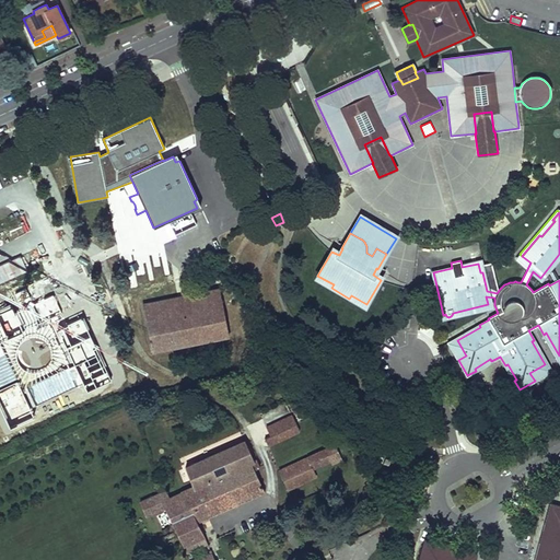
[(559,252),(559,254),(540,278),(541,279),(559,257),(559,249),(559,252)]
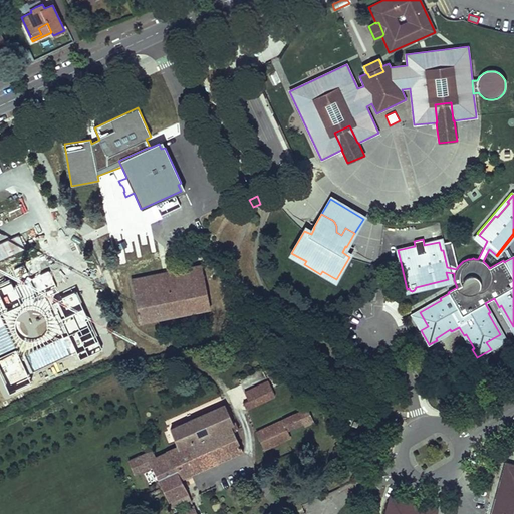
[(487,241),(479,235),(476,238),(485,245),(487,241)]
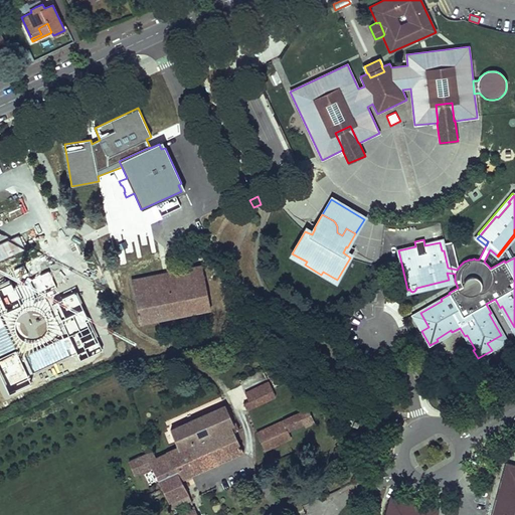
[(307,262),(292,253),(291,256),(305,265),(307,262)]
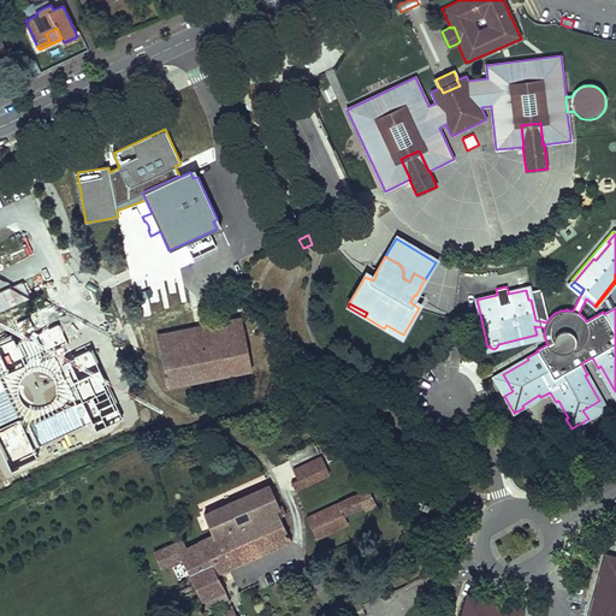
[(167,386),(252,369),(244,335),(246,335),(242,318),(217,324),(157,336),(167,386)]
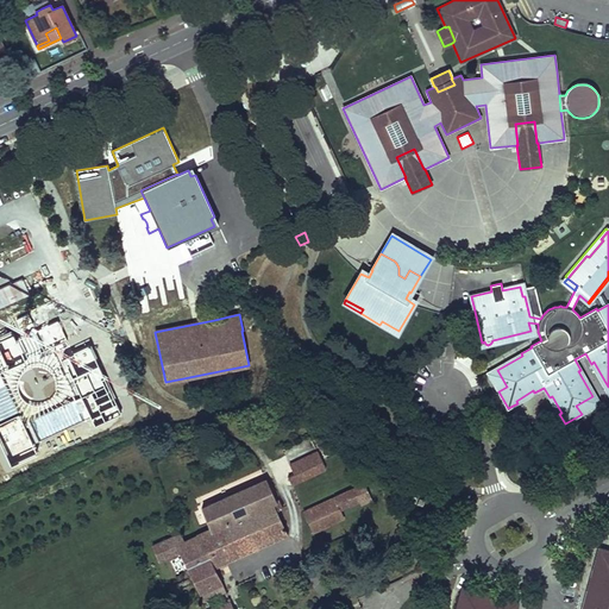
[(399,331),(382,321),(380,325),(396,334),(399,331)]
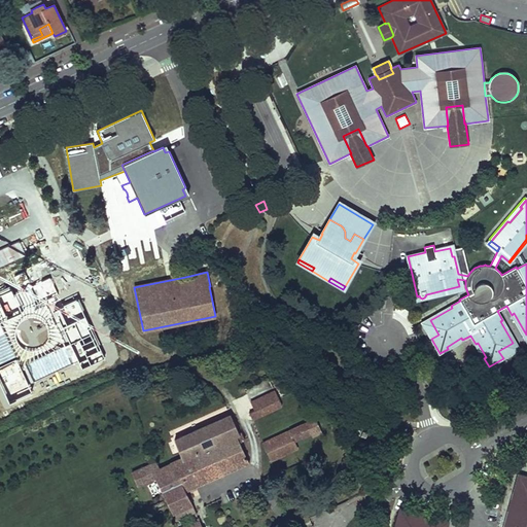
[(460,288),(459,286),(426,294),(425,296),(460,288)]
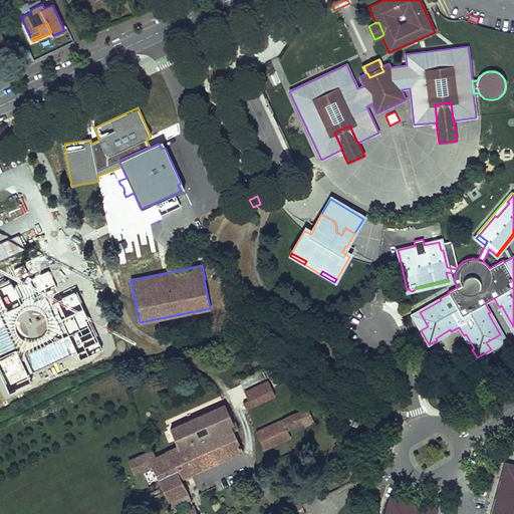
[(441,300),(440,298),(412,314),(421,330),(428,326),(420,312),(441,300)]
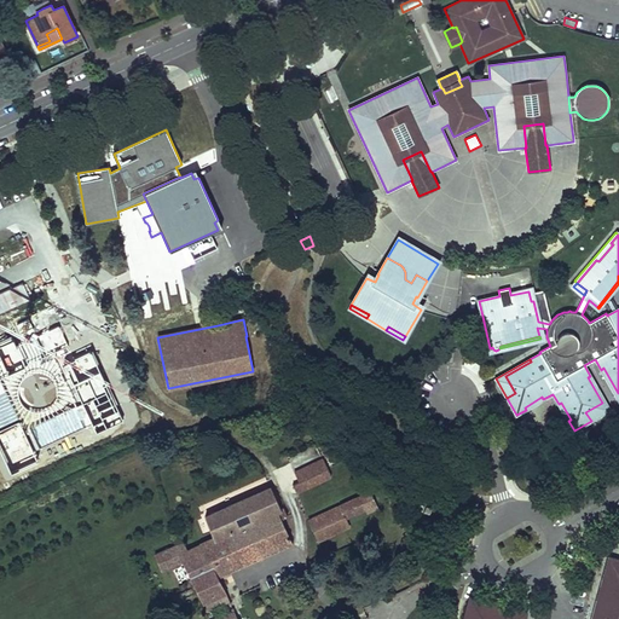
[(603,368),(601,370),(618,400),(618,392),(618,393),(603,368)]
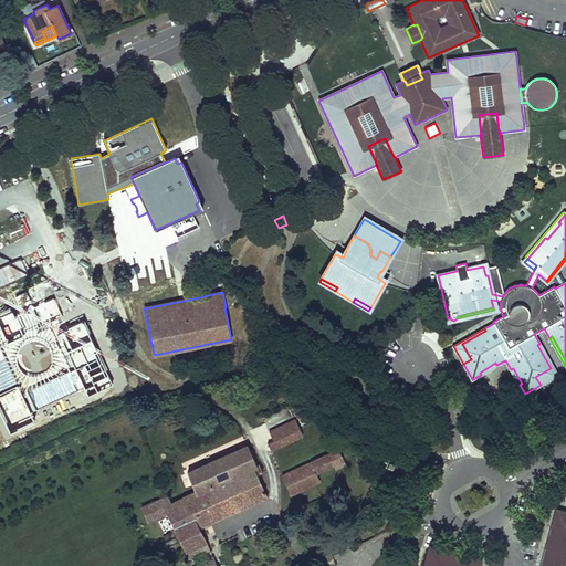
[(540,344),(537,345),(551,368),(535,377),(541,385),(558,375),(540,344)]
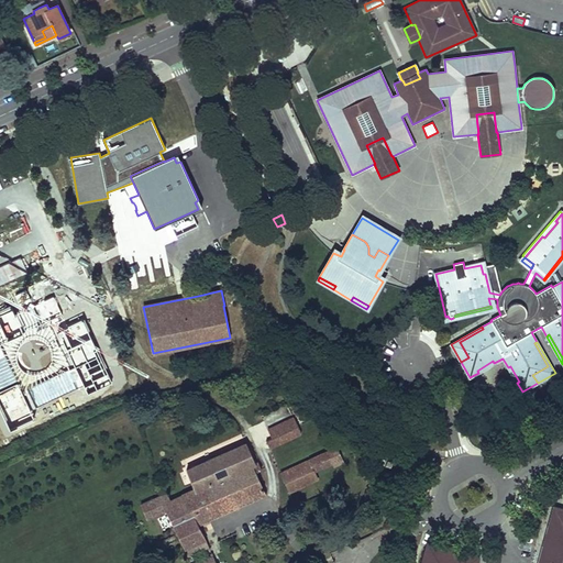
[(494,363),(493,361),(477,371),(478,373),(494,363)]
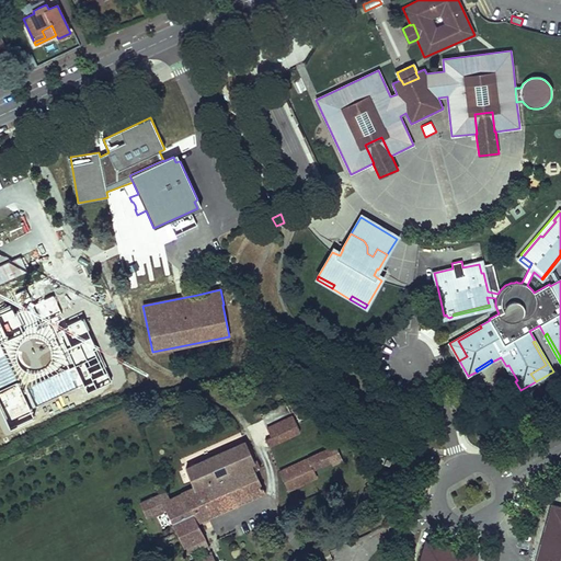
[(517,380),(508,365),(506,366),(515,381),(517,380)]
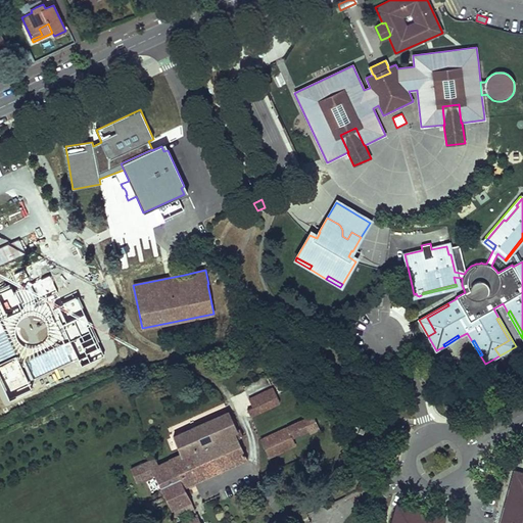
[(250,417),(280,402),(277,395),(247,410),(250,417)]
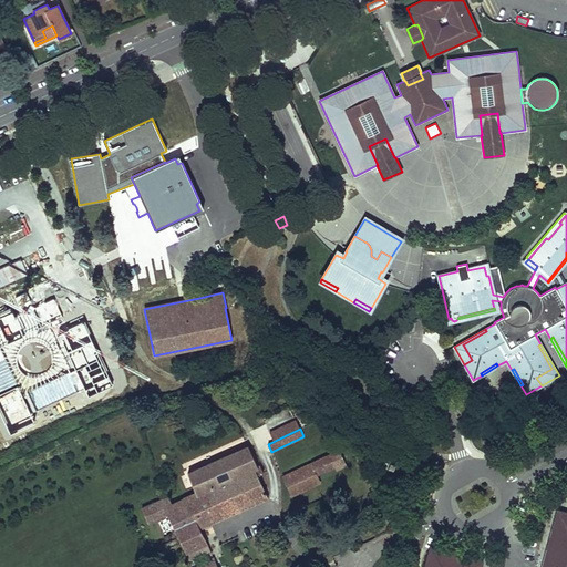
[(209,524),(219,518),(207,491),(226,483),(238,509),(267,497),(245,447),(188,473),(195,494),(209,524)]
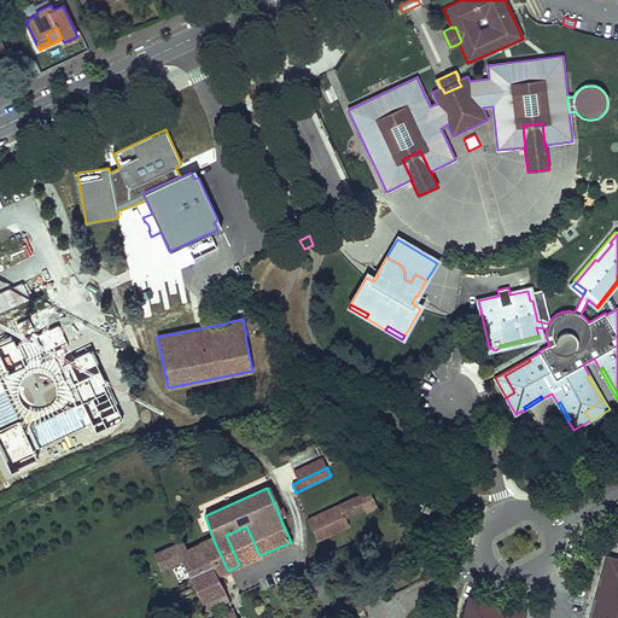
[(319,540),(349,526),(344,518),(365,508),(367,513),(378,507),(371,491),(353,499),(309,519),(319,540)]
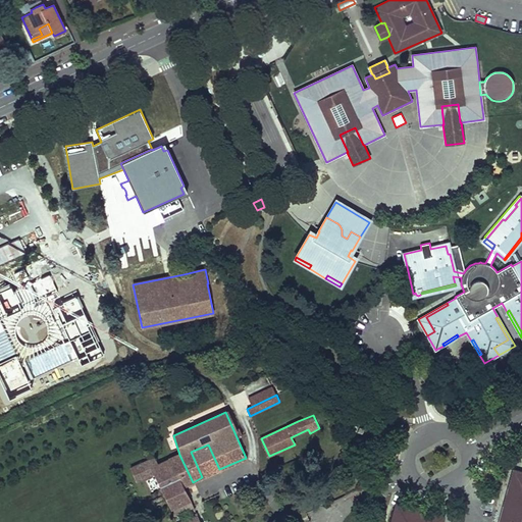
[(208,445),(191,452),(202,477),(219,469),(208,445)]
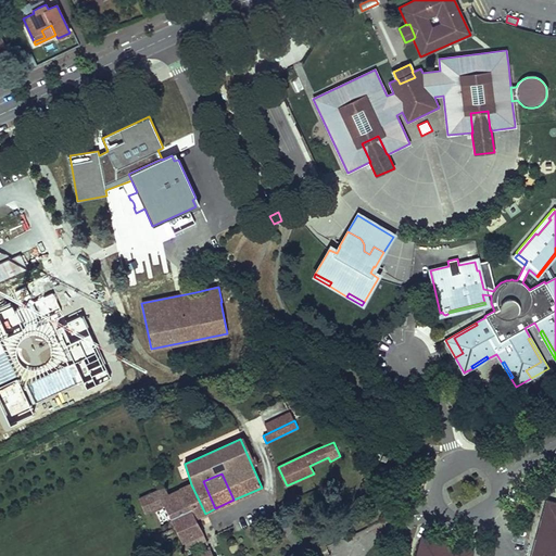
[(191,484),(181,489),(196,517),(205,514),(191,484)]
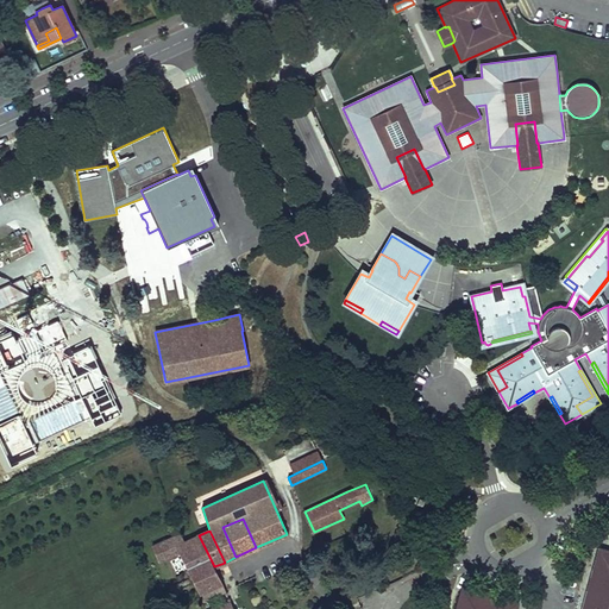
[(183,542),(180,534),(152,546),(159,562),(180,552),(192,577),(202,600),(225,590),(214,566),(199,535),(183,542)]
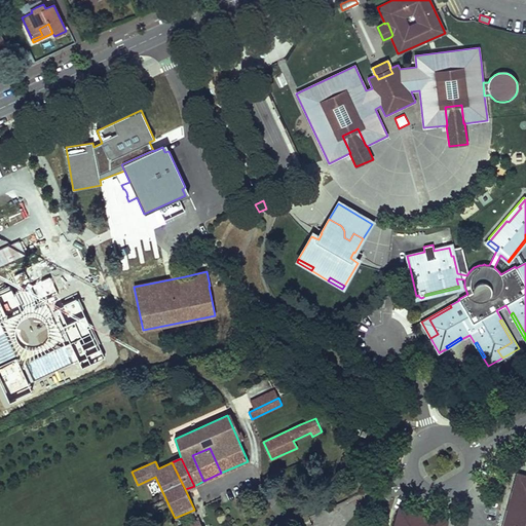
[(525,525),(525,477),(518,475),(503,525),(525,525)]
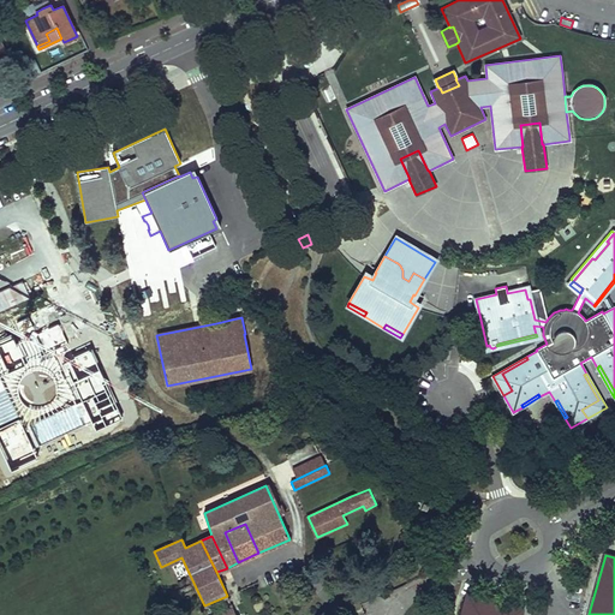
[(469,596),(463,614),(518,614),(519,609),(469,596)]
